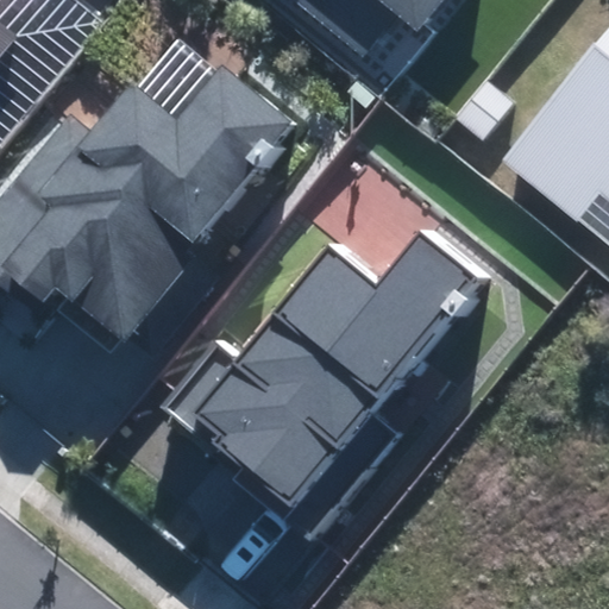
[(292,0),(363,57),(396,16),(418,32),(443,0),(292,0)]
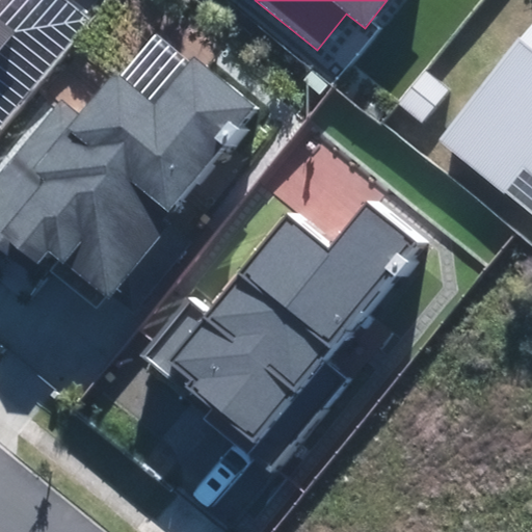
[(0,49),(15,31),(0,19),(0,49)]
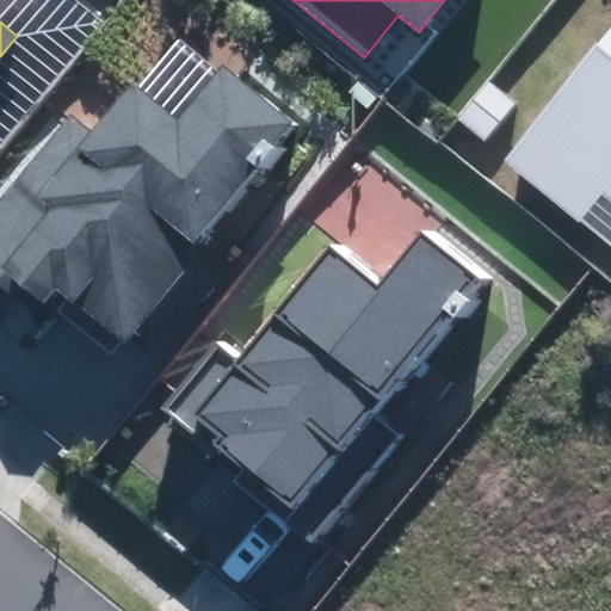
[(610,44),(519,155),(610,230),(610,44)]
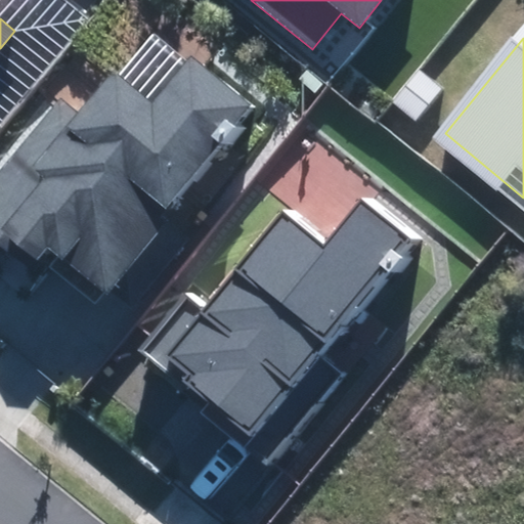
[(0,247),(9,255),(17,246),(36,262),(49,246),(59,254),(48,267),(96,307),(170,219),(162,212),(252,105),(190,55),(149,104),(111,72),(78,112),(60,97),(0,169),(0,247)]
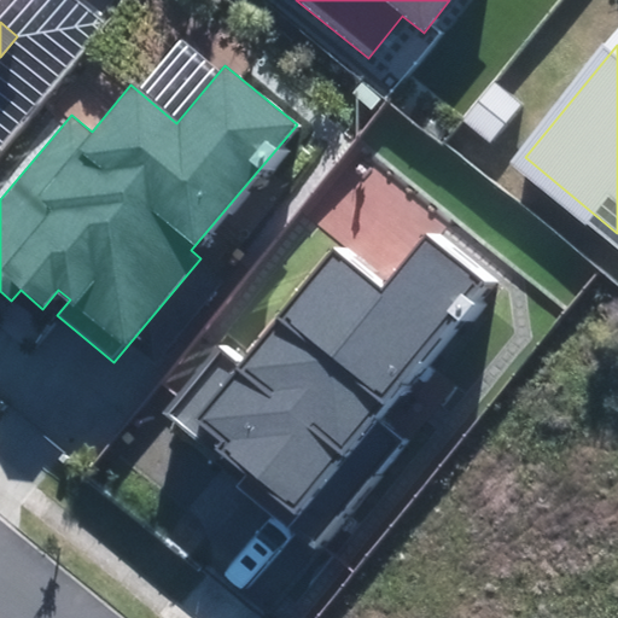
[(221,347),(165,413),(204,444),(208,439),(245,470),(233,484),(287,529),(298,516),(331,542),(413,442),(380,415),(488,285),(427,234),(382,290),(334,251),(242,365),(221,347)]
